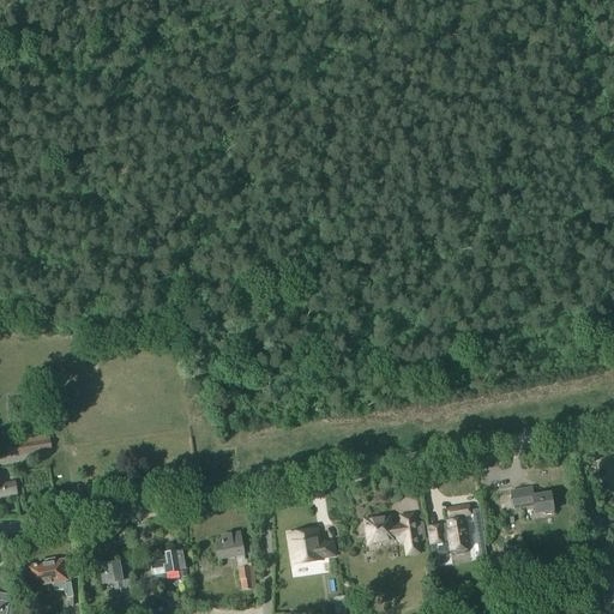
[(28,410),(31,433),(40,432),(37,409),(28,410)]
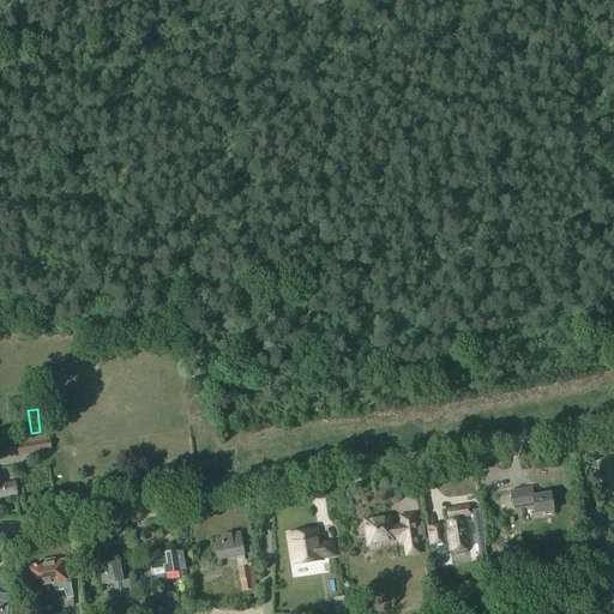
[(52,450),(49,437),(18,441),(20,456),(52,450)]
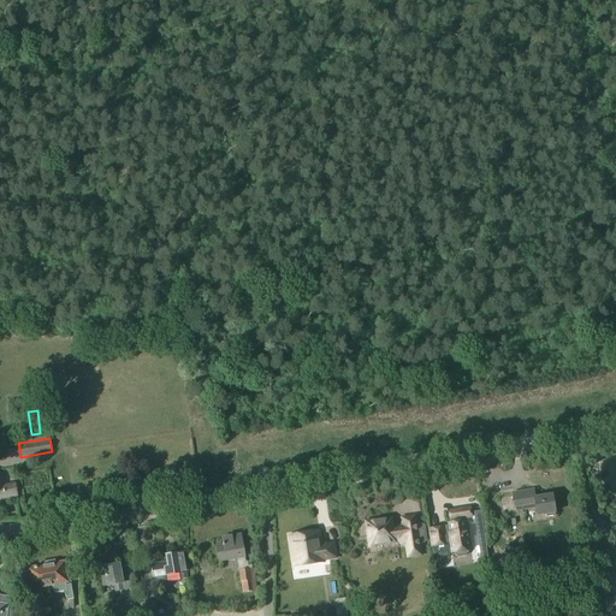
[(16,484),(0,486),(0,498),(17,496),(16,484)]
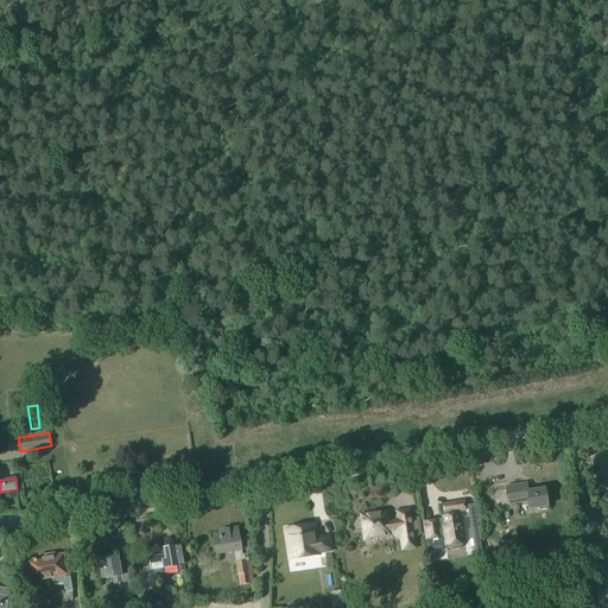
[(530,512),(548,508),(545,489),(529,492),(526,485),(506,488),(508,506),(527,502),(530,512)]
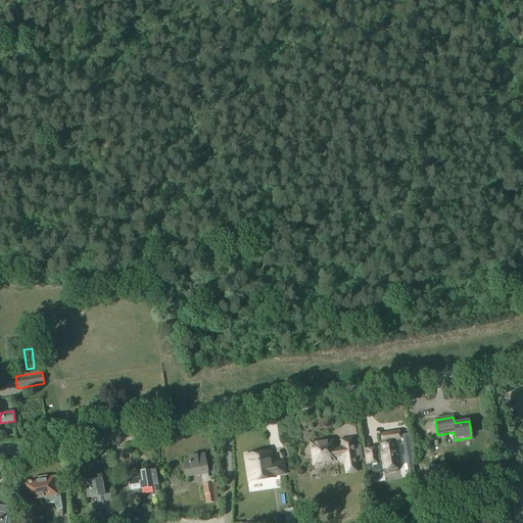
[(377,448),(365,450),(367,465),(368,473),(369,474),(381,472),(380,470),(383,470),(386,470),(386,472),(389,473),(395,472),(397,470),(397,468),(399,468),(398,458),(396,458),(394,443),(393,441),(400,440),(398,432),(381,434),(382,442),(385,442),(385,444),(381,445),(382,454),(378,454),(377,448)]
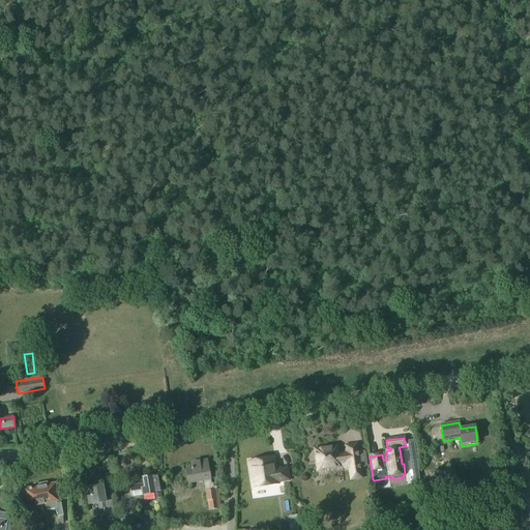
[(361,478),(356,445),(346,447),(347,453),(336,455),(335,448),(321,450),(319,449),(317,449),(315,451),(315,454),(318,455),(319,464),(317,467),(318,469),(320,471),(322,470),(324,468),(339,466),(349,464),(351,479),(361,478)]
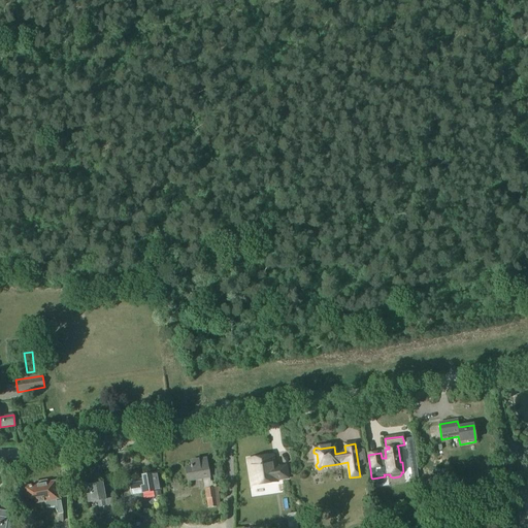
[(262,458),(260,458),(263,477),(264,483),(264,485),(277,483),(277,481),(288,480),(287,466),(275,468),(273,456),(267,457),(266,456),(263,457),(262,458)]
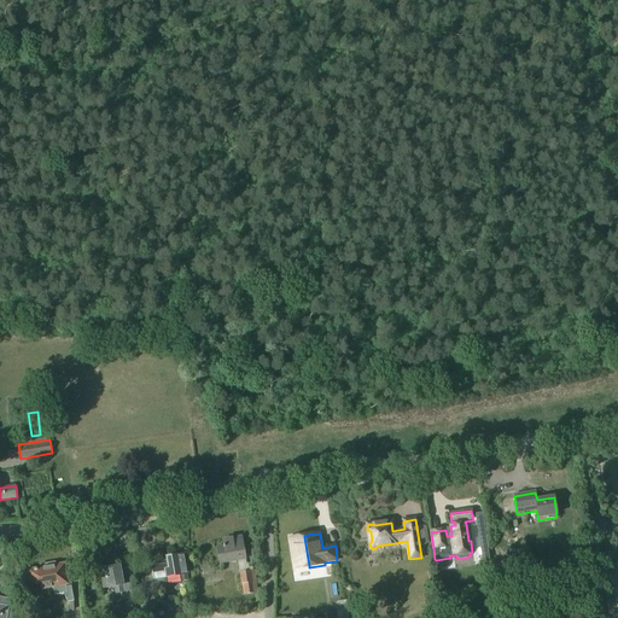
[(297,537),(290,538),(293,561),(293,569),(295,570),(297,569),(309,567),(309,565),(308,559),(304,536),(303,536),(302,535),(298,536),(297,537)]
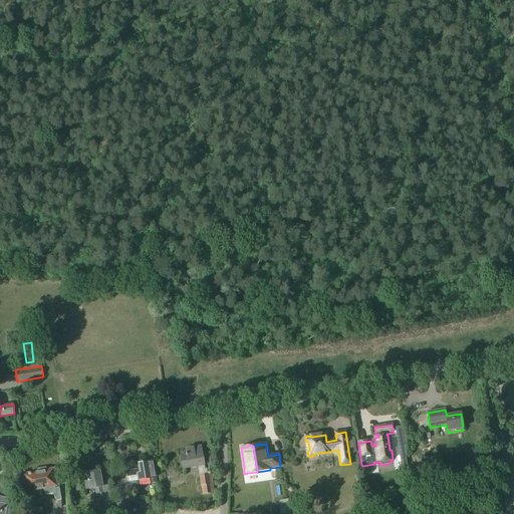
[(181,457),(183,471),(205,467),(201,447),(186,450),(187,456),(181,457)]
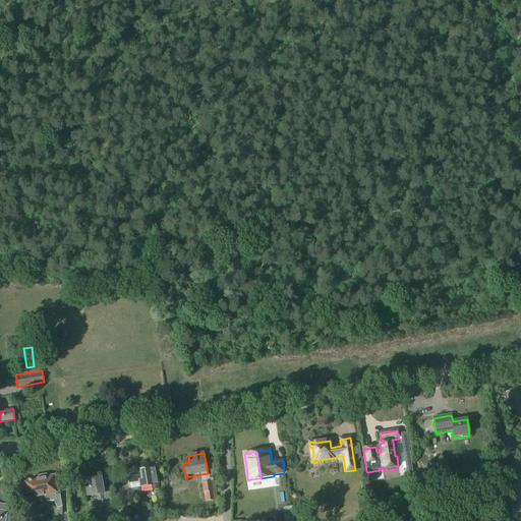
[(140,488),(152,486),(153,491),(159,490),(155,468),(154,468),(153,465),(147,465),(148,469),(140,470),(141,476),(129,478),(131,490),(140,488)]
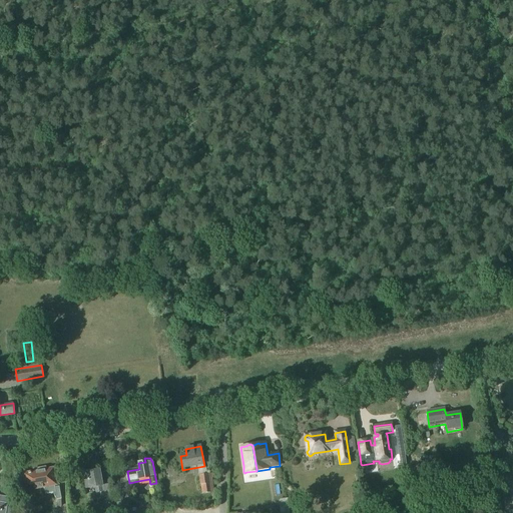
[(34,473),(24,475),(26,486),(34,485),(34,490),(43,489),(44,495),(52,493),(56,501),(62,500),(59,487),(55,487),(54,482),(59,481),(58,472),(54,473),(53,469),(43,471),(42,468),(33,470),(34,473)]
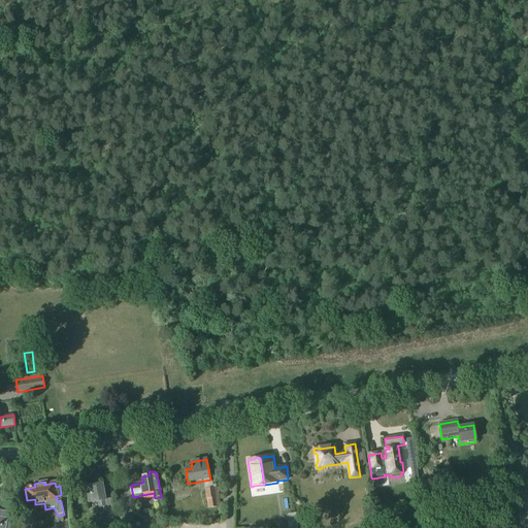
[(97,503),(98,508),(106,507),(105,501),(102,484),(89,486),(90,495),(87,495),(88,504),(91,503),(97,503)]
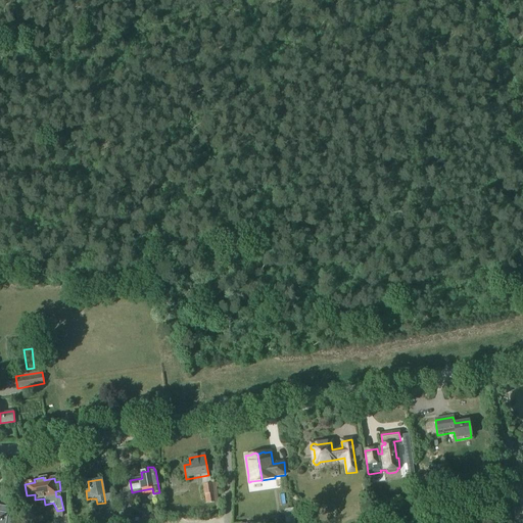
[(212,483),(202,485),(204,497),(214,495),(212,483)]
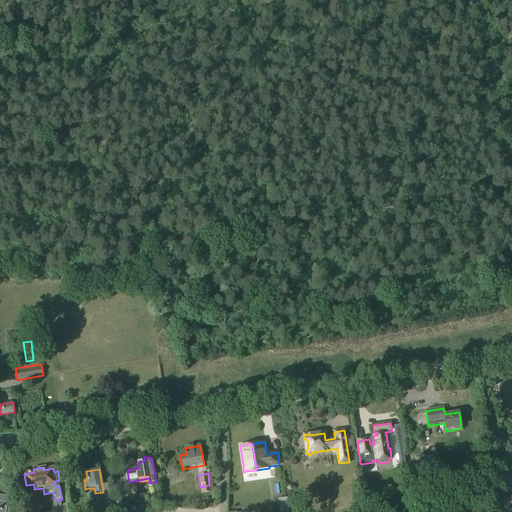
[(111,483),(104,484),(107,505),(115,504),(111,483)]
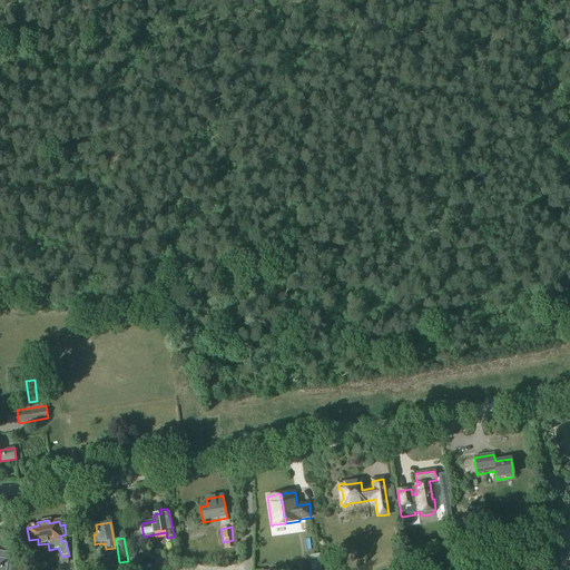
[(0,569),(12,569),(15,561),(8,553),(0,551),(0,569)]
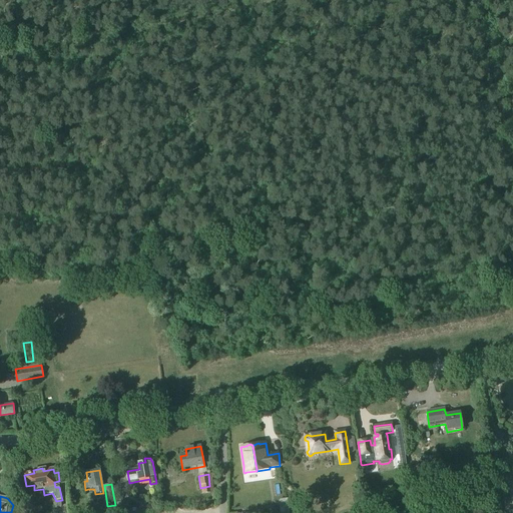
[(130,512),(129,503),(116,505),(117,512),(130,512)]
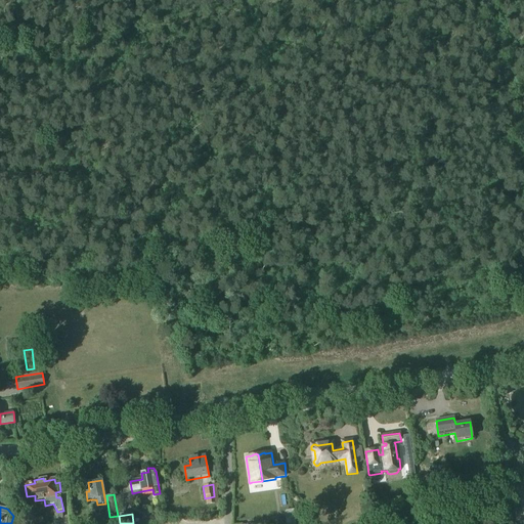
All buildings are outlined.
